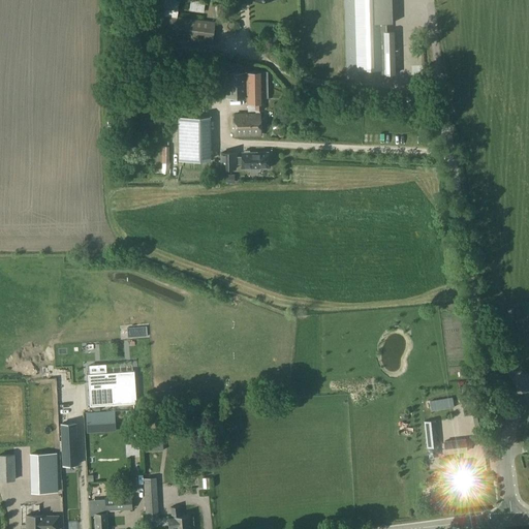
[(175,17),(177,0),(159,0),(157,14),(175,18),(175,17)]
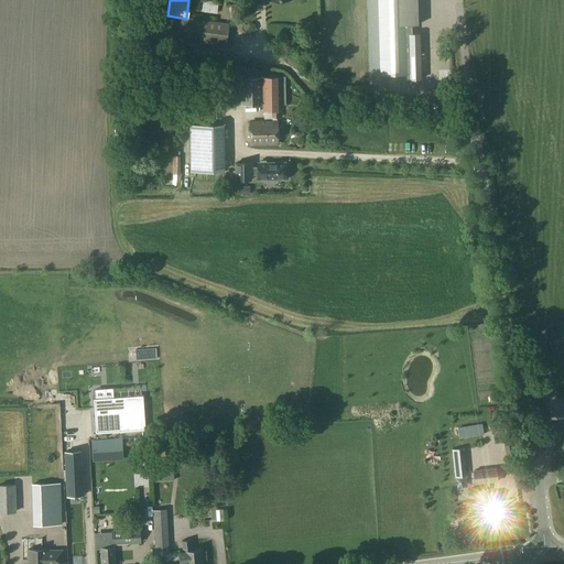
[(217,2),(204,0),(203,12),(216,13),(217,2)]
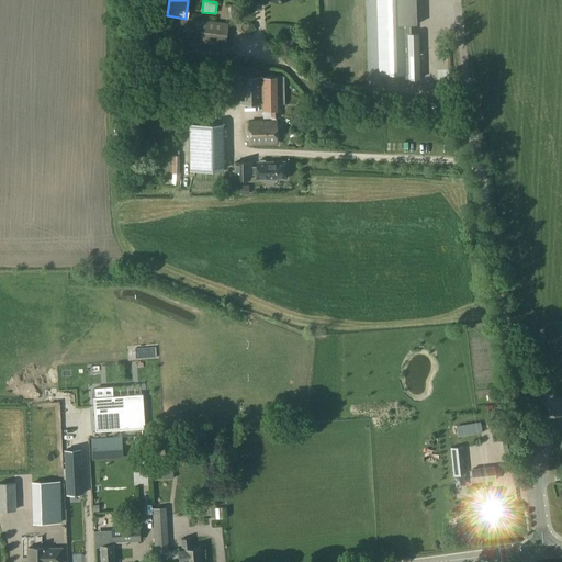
[(366,0),(368,74),(368,83),(380,82),(379,74),(408,72),(408,78),(419,78),(419,72),(418,33),(411,34),(411,29),(411,24),(417,24),(416,0),(366,0)]
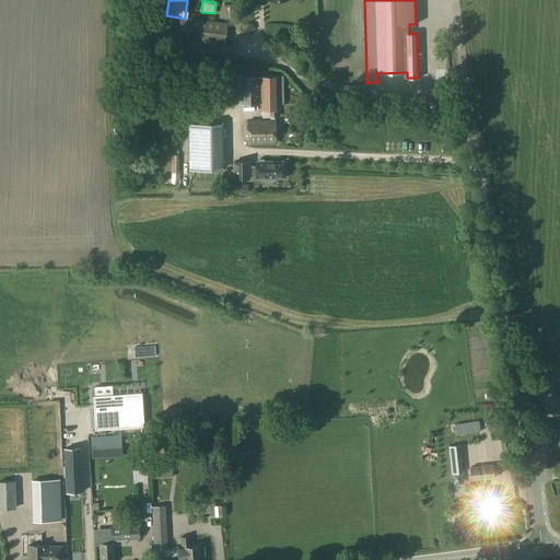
[(166,15),(164,32),(183,35),(183,39),(224,45),(228,23),(226,23),(226,16),(216,14),(214,21),(185,18),(185,19),(166,15)]
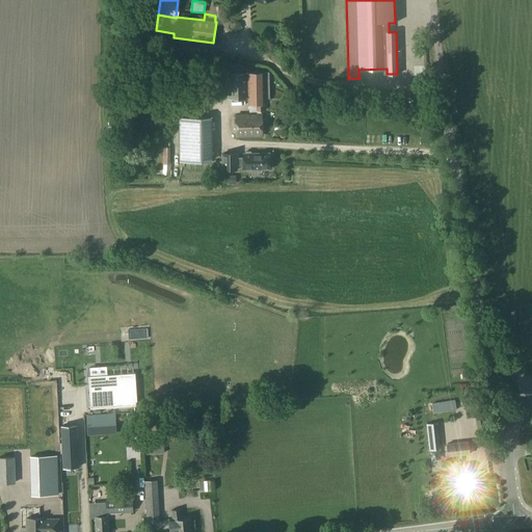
[(238,114),(238,136),(263,136),(263,110),(267,110),(267,103),(268,103),(268,73),(227,73),(228,99),(251,98),(251,104),(262,103),(262,114),(238,114)]
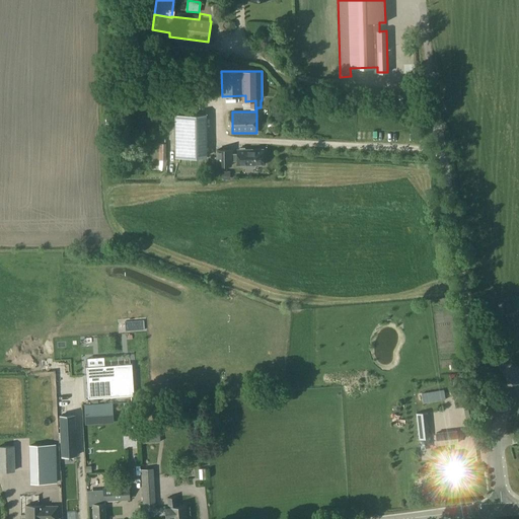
[(136,127),(157,122),(155,110),(133,115),(136,127)]
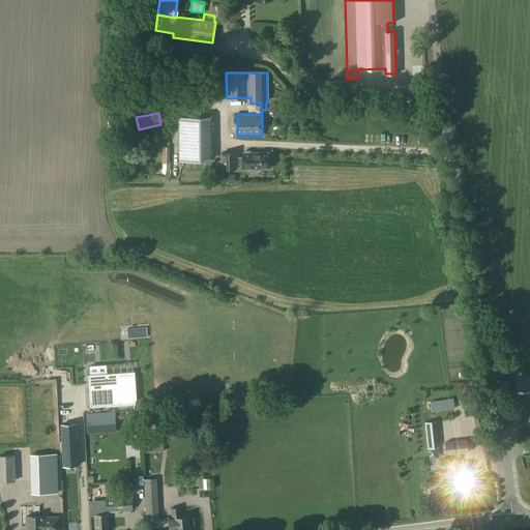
[(179,160),(210,160),(209,117),(178,118),(179,160)]
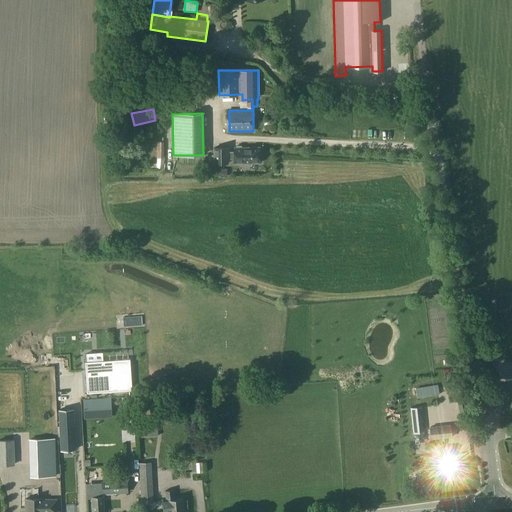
[(251,164),(251,162),(260,162),(259,147),(234,147),(234,151),(228,151),(228,147),(214,148),(214,163),(228,163),(228,159),(234,159),(234,163),(243,163),(243,164),(244,165),(250,165),(251,164)]
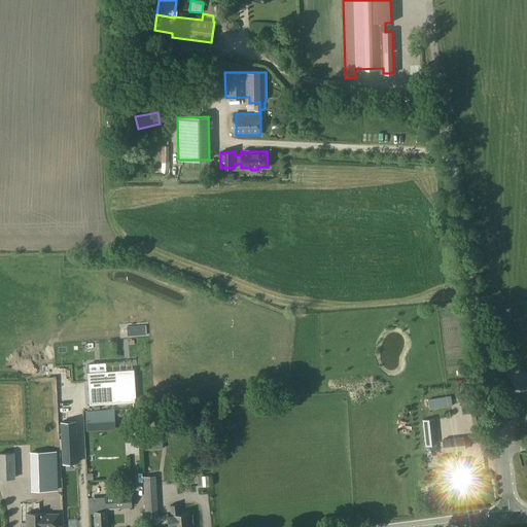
[(131,320),(129,309),(120,311),(124,322),(131,320)]
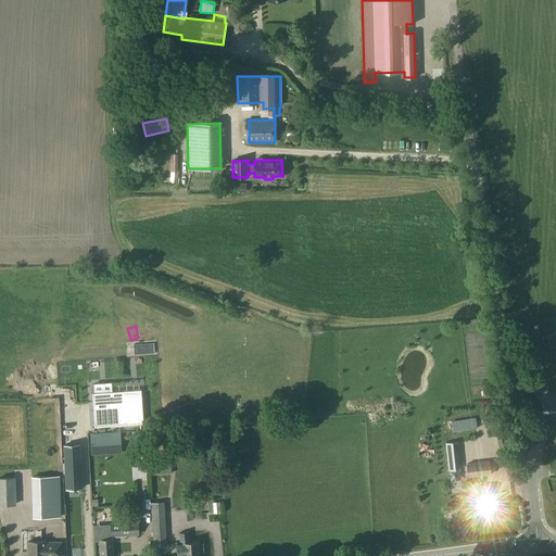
[(143,424),(141,390),(112,391),(111,382),(93,383),(95,392),(92,393),(95,427),(143,424)]
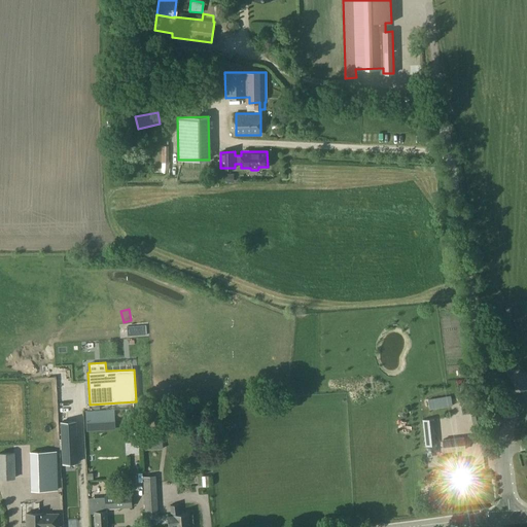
[(140,367),(140,381),(148,381),(148,366),(140,367)]
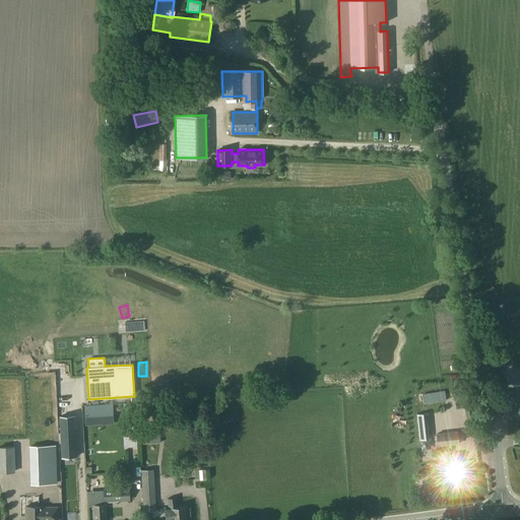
[(437,391),(421,394),(424,404),(446,400),(444,390),(437,391)]
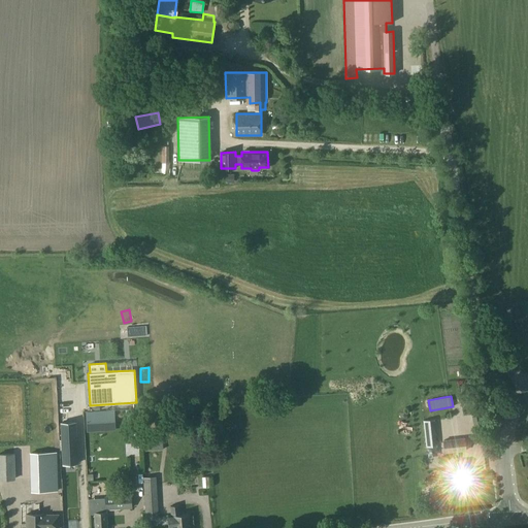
[(127,410),(128,423),(137,422),(136,409),(127,410)]
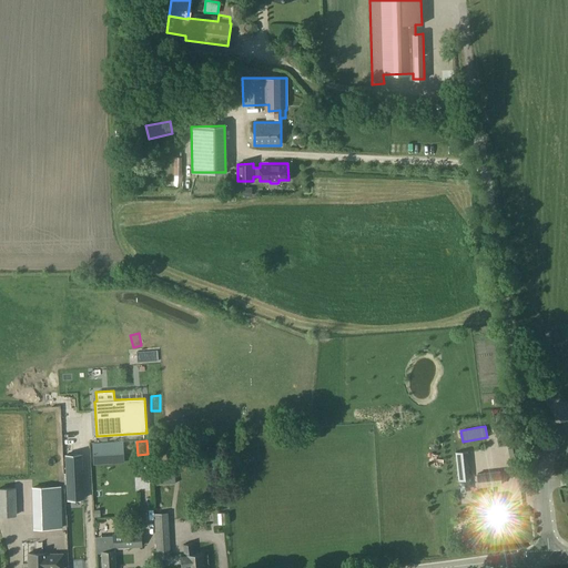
[(115,463),(113,444),(92,445),(93,465),(115,463)]
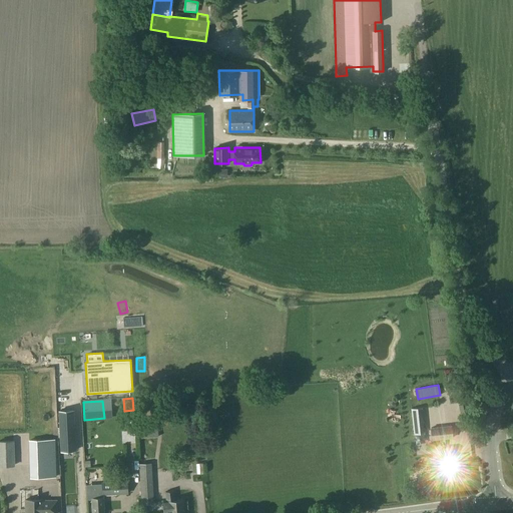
[(410,408),(413,435),(424,434),(421,407),(410,408)]
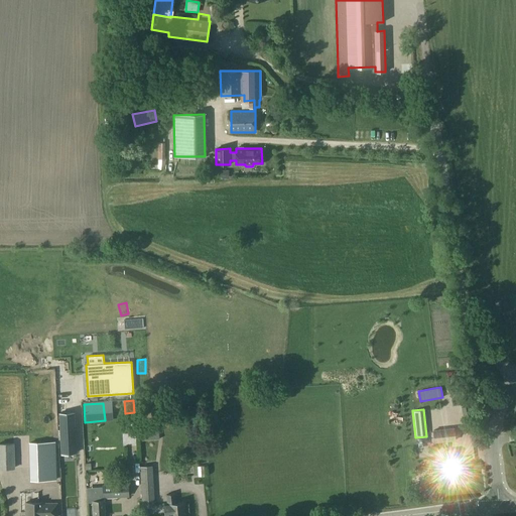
[(75,412),(59,412),(62,453),(78,452),(75,412)]
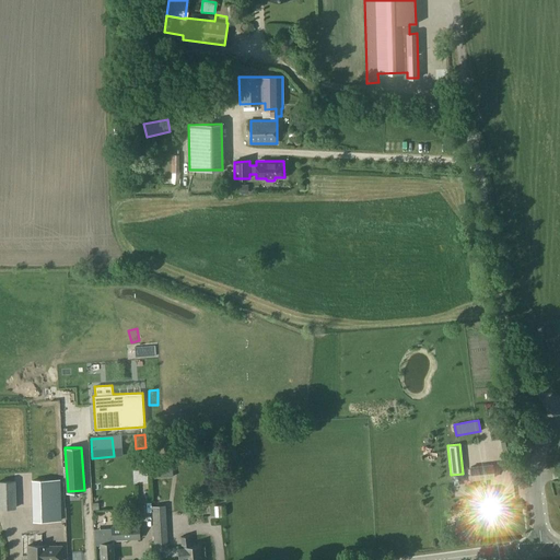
[(153,461),(154,478),(172,477),(171,459),(153,461)]
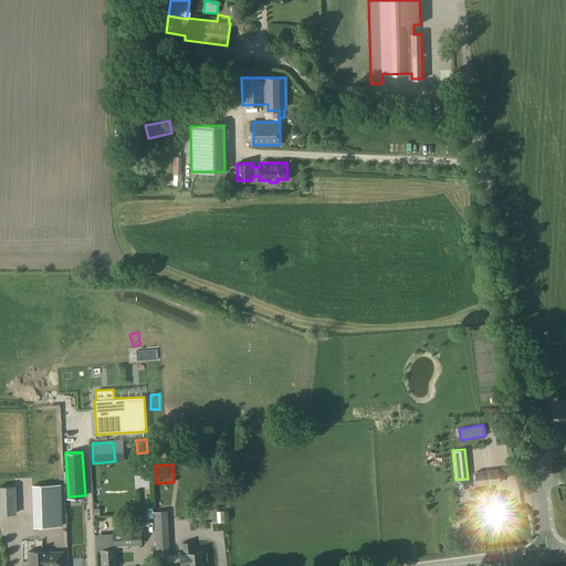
[(498,469),(480,471),(474,471),(475,485),(500,483),(498,469)]
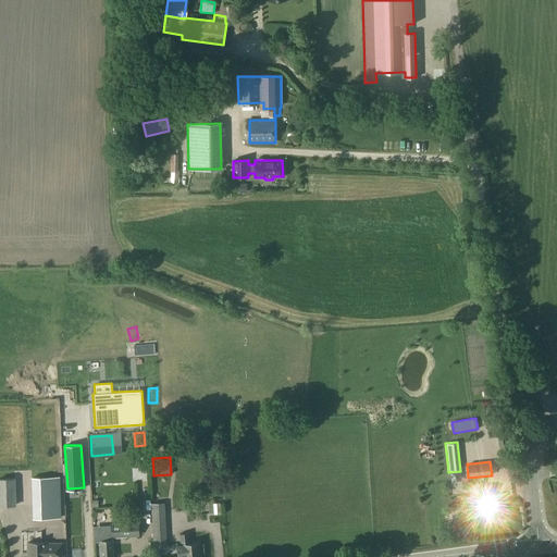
[(0,478),(0,506),(16,506),(15,478),(0,478)]
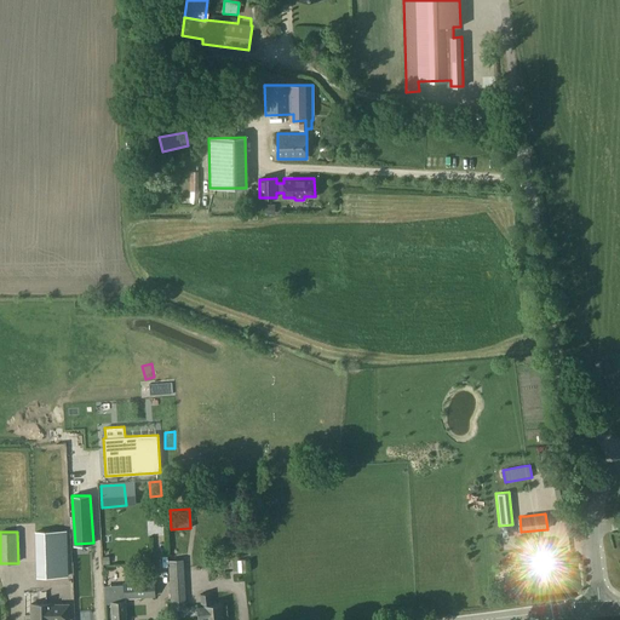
[(34,532),(36,586),(68,586),(67,532),(34,532)]
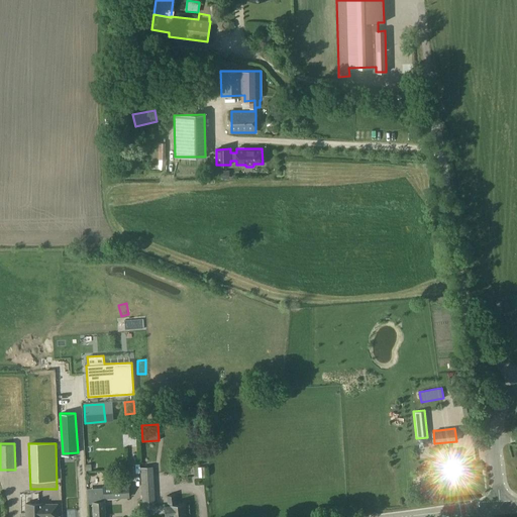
[(457,462),(457,458),(458,458),(457,450),(443,451),(444,459),(449,459),(451,482),(468,480),(466,461),(457,462)]
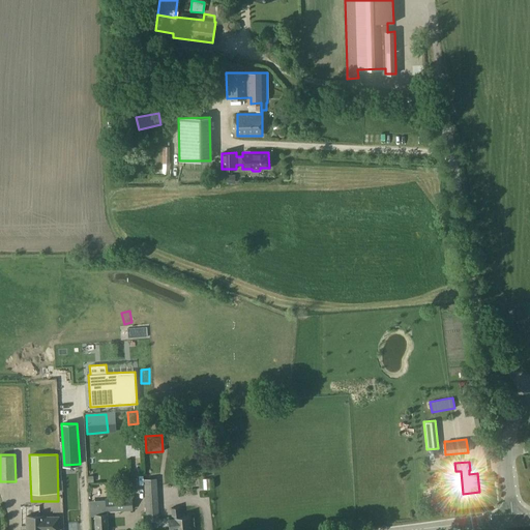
[(146,529),(150,529),(150,521),(158,521),(156,478),(143,479),(146,529)]
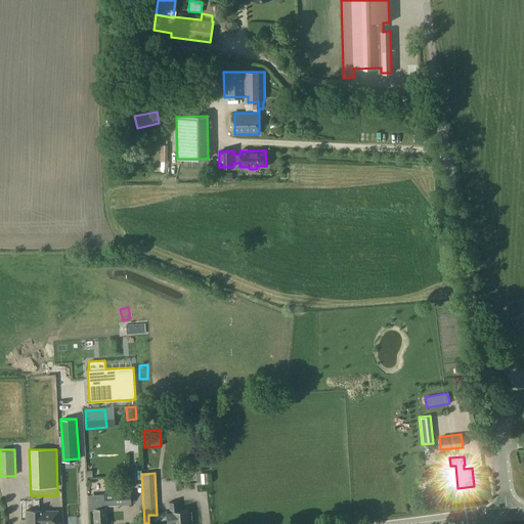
[(129,491),(104,493),(105,506),(130,504),(129,491)]
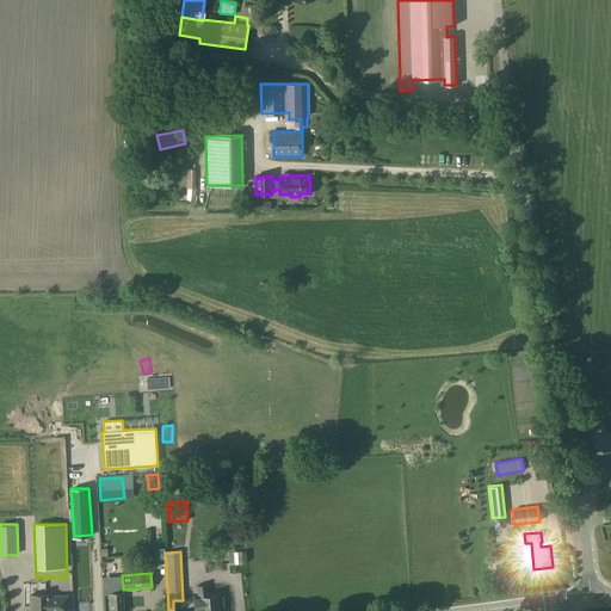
[(197,586),(198,598),(193,598),(193,610),(218,610),(217,596),(208,596),(207,585),(197,586)]
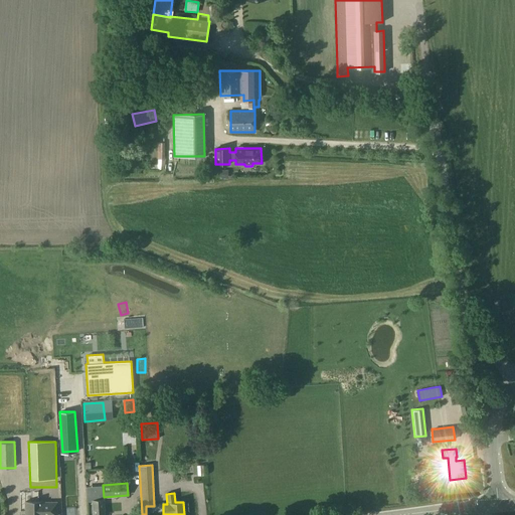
[(105,514),(105,500),(92,500),(92,514),(105,514)]
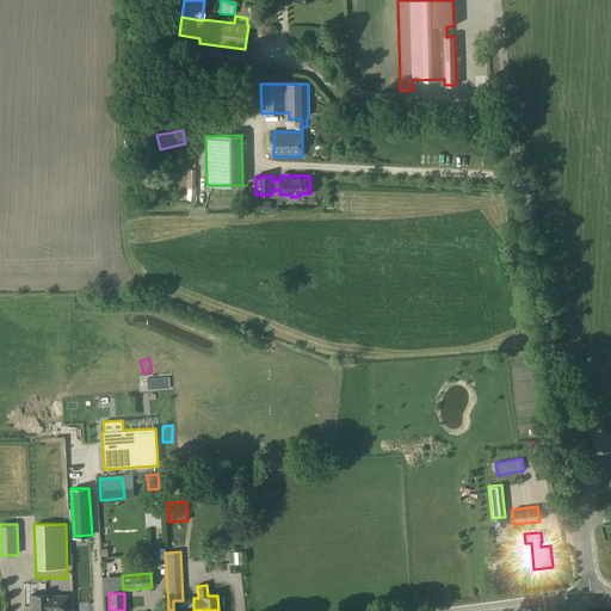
[(32,604),(31,610),(67,610),(68,596),(50,596),(50,594),(30,596),(30,604),(32,604)]
